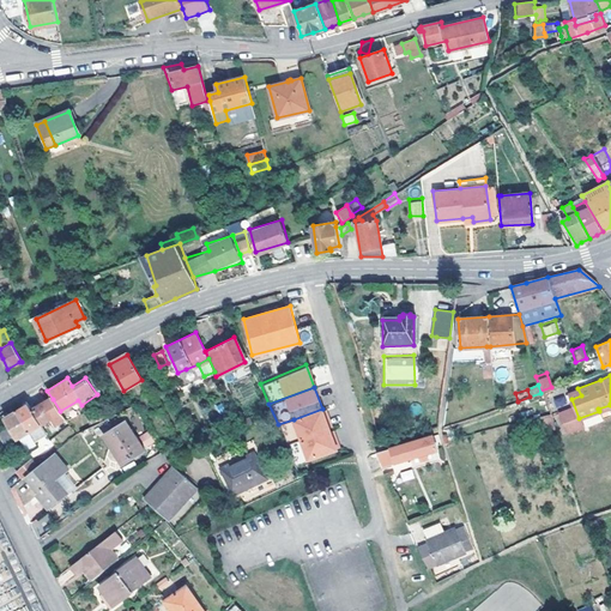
[(64,415),(62,415),(60,411),(53,399),(44,405),(43,401),(36,405),(38,409),(31,412),(41,428),(49,422),(54,429),(67,421),(64,415)]
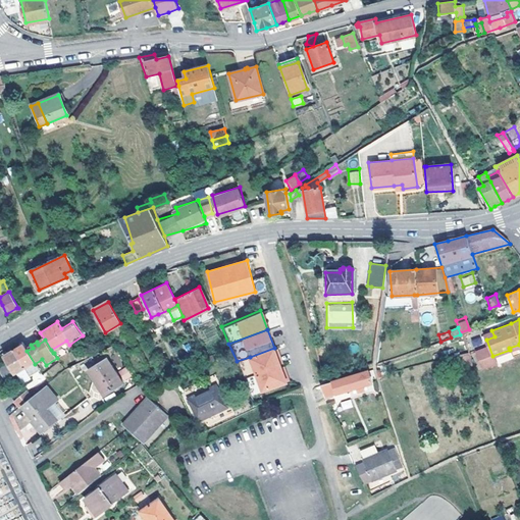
[(35,364),(27,351),(22,343),(19,344),(21,348),(14,352),(24,369),(29,377),(39,371),(35,364)]
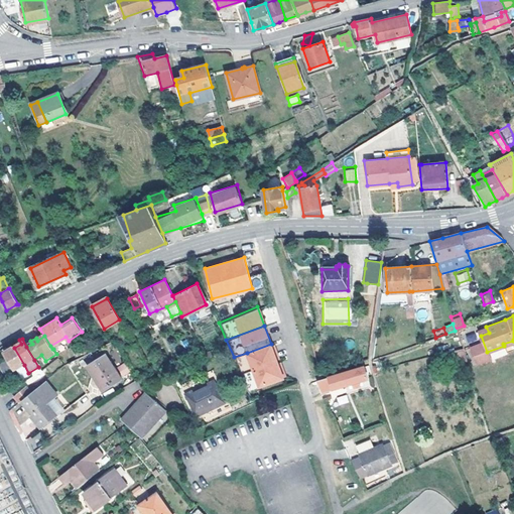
[(89,344),(77,349),(81,356),(92,351),(89,344)]
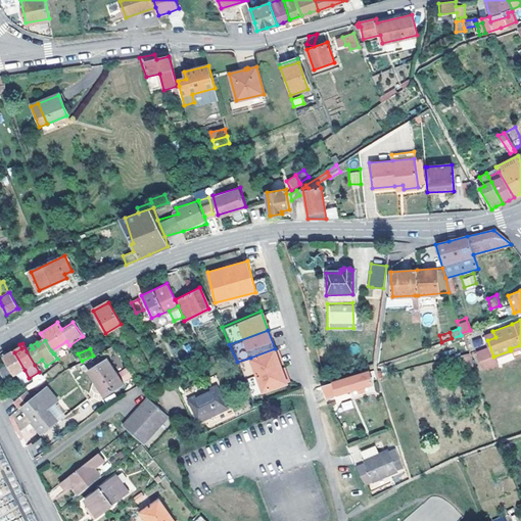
[(275,348),(250,358),(263,390),(286,382),(275,348)]
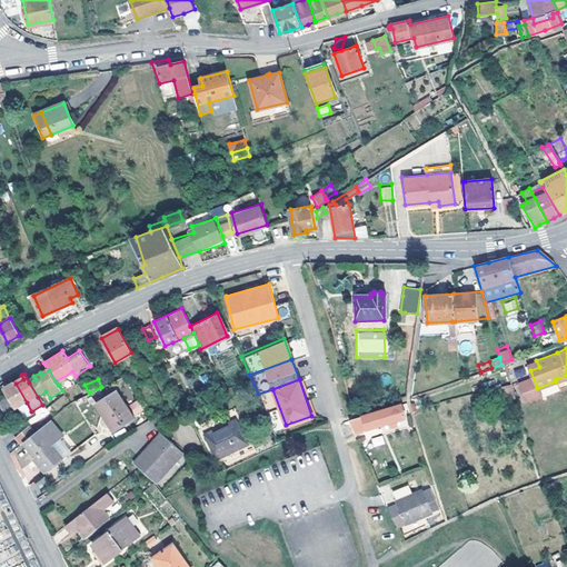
[(83,396),(89,393),(85,385),(83,383),(78,385),(83,396)]
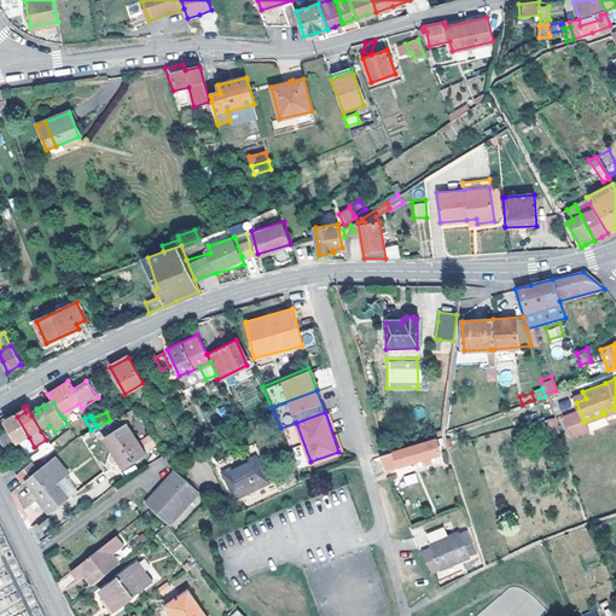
[(6,449),(29,437),(17,417),(10,420),(7,417),(4,419),(11,431),(0,437),(0,440),(6,449)]
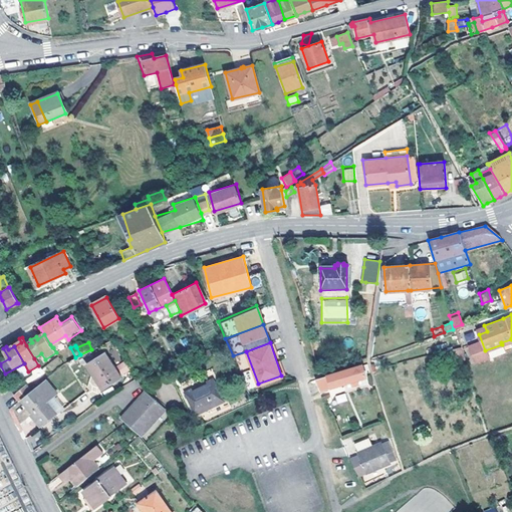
[(208,349),(198,353),(201,357),(210,353),(208,349)]
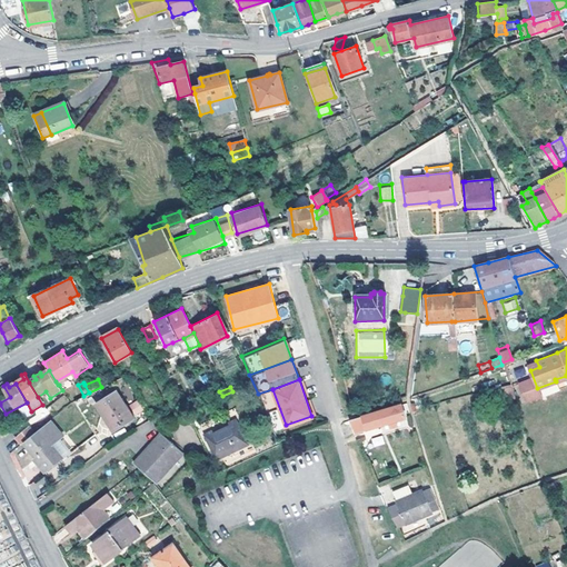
[(279,407),(272,389),(258,394),(265,411),(279,407)]
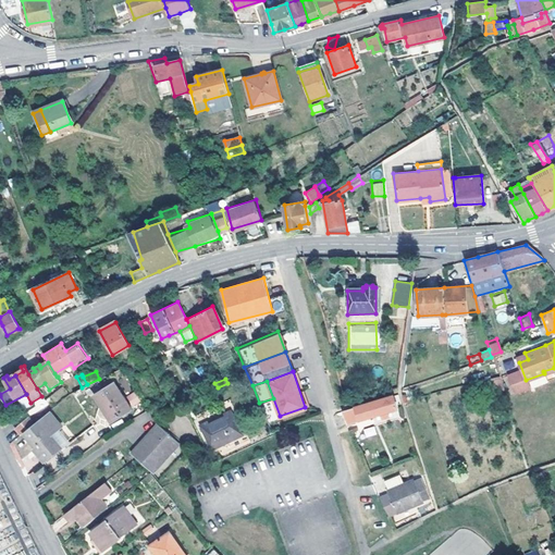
[(128,411),(113,384),(93,395),(97,404),(100,403),(110,421),(128,411)]
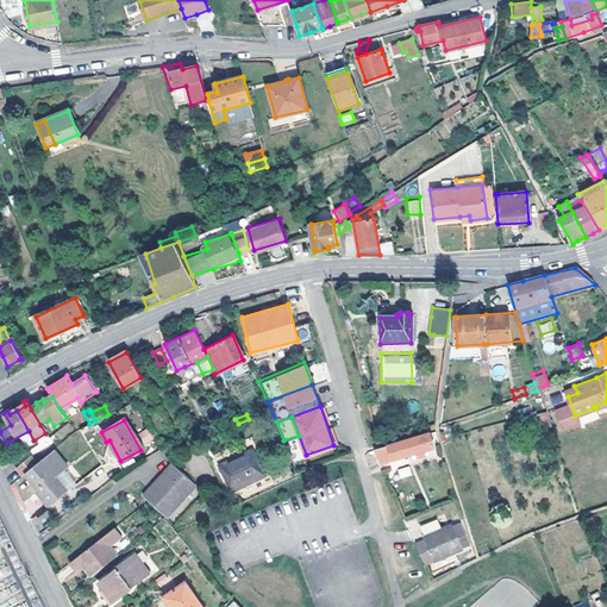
[(74,430),(69,423),(63,426),(60,429),(66,437),(74,430)]
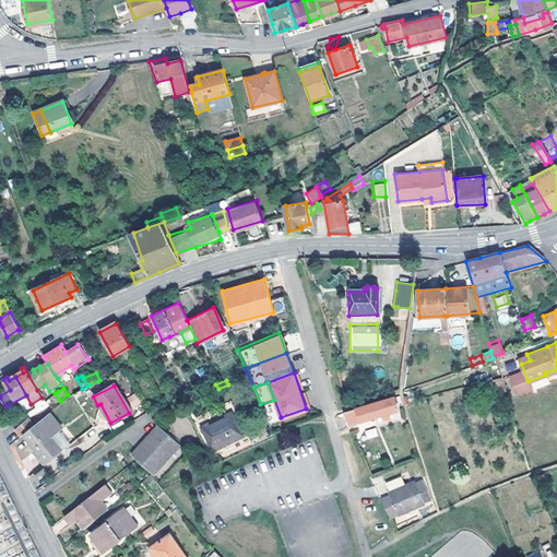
[(131,406),(139,401),(132,391),(125,395),(131,406)]
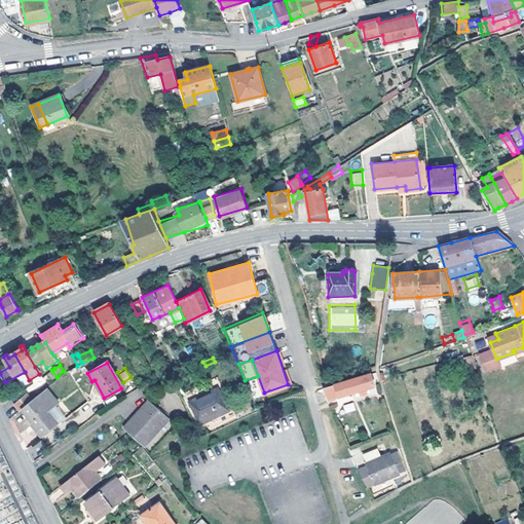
[(322,387),(326,400),(373,385),(369,373),(322,387)]
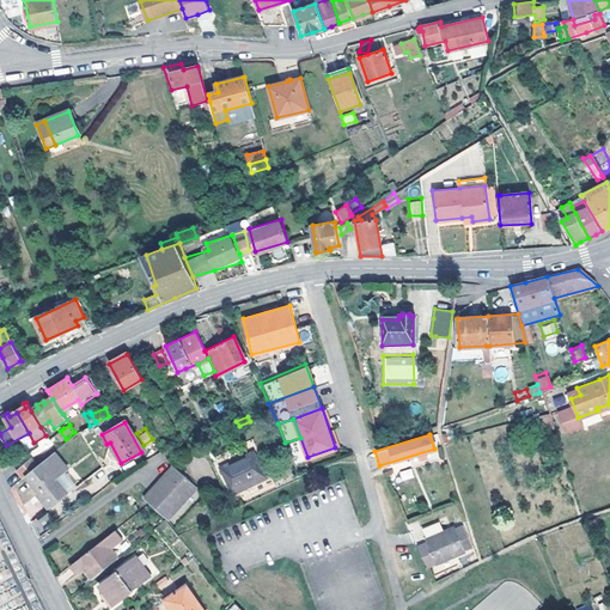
[(300,438),(285,443),(293,463),(307,457),(300,438)]
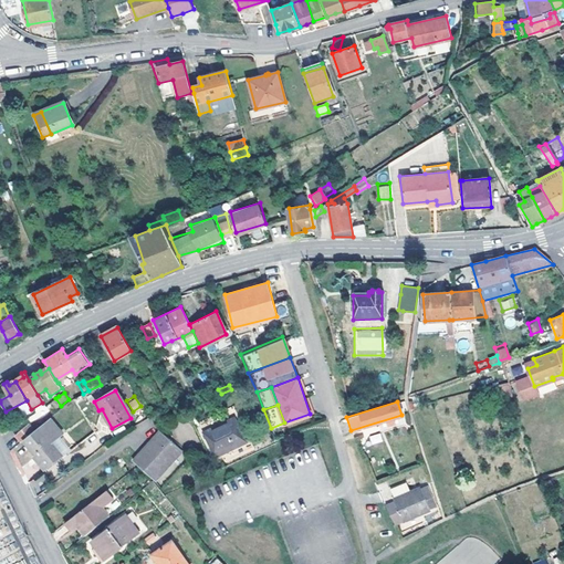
[(110,430),(112,428),(102,409),(98,410),(110,430)]
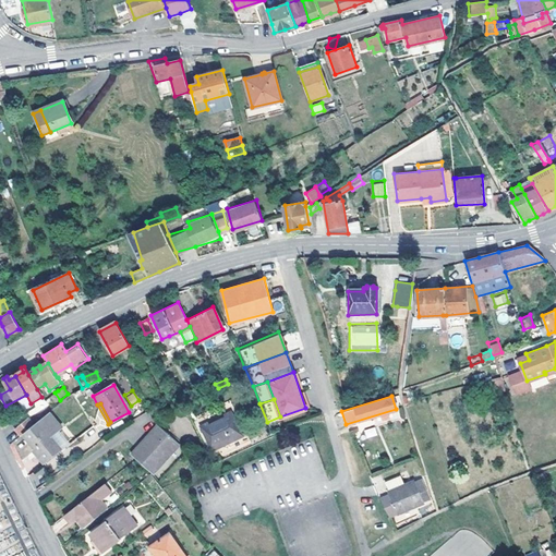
[(61,426),(49,410),(31,424),(21,433),(33,448),(33,449),(32,450),(41,463),(59,450),(49,436),(61,426)]
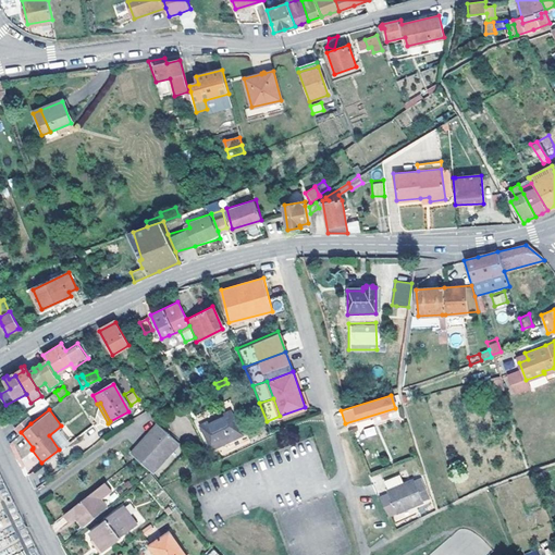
[(206,452),(241,434),(230,410),(195,427),(206,452)]
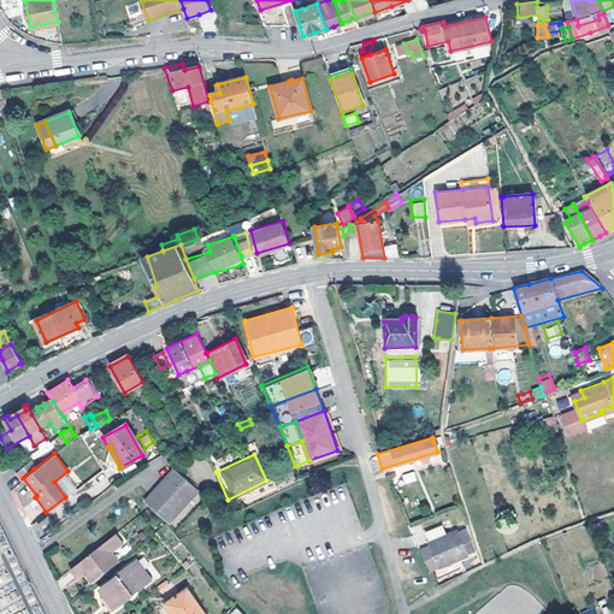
[(23,478),(34,468),(28,461),(13,472),(21,480),(23,478)]
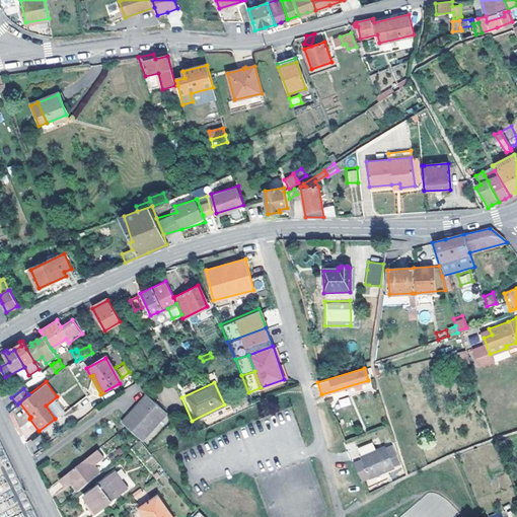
[(147,394),(122,420),(141,439),(166,413),(147,394)]
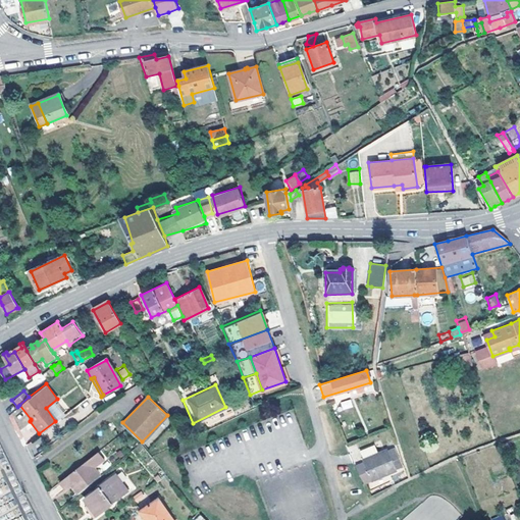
[(339,400),(341,407),(351,405),(349,397),(339,400)]
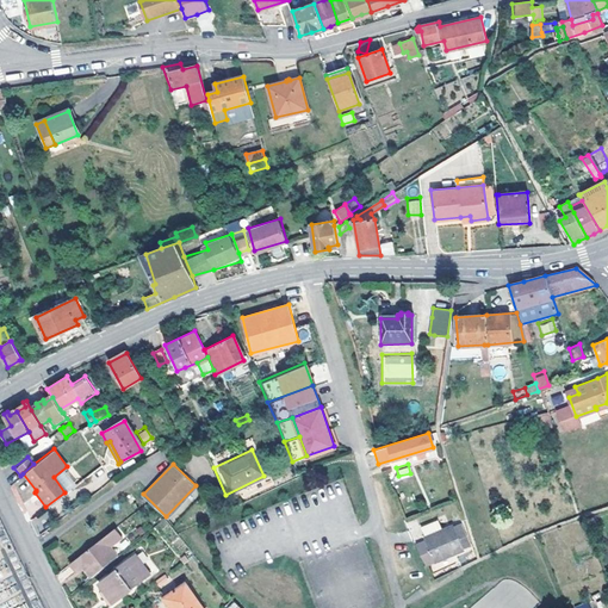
[(453,525),(423,538),(425,540),(417,544),(425,564),(463,548),(453,525)]
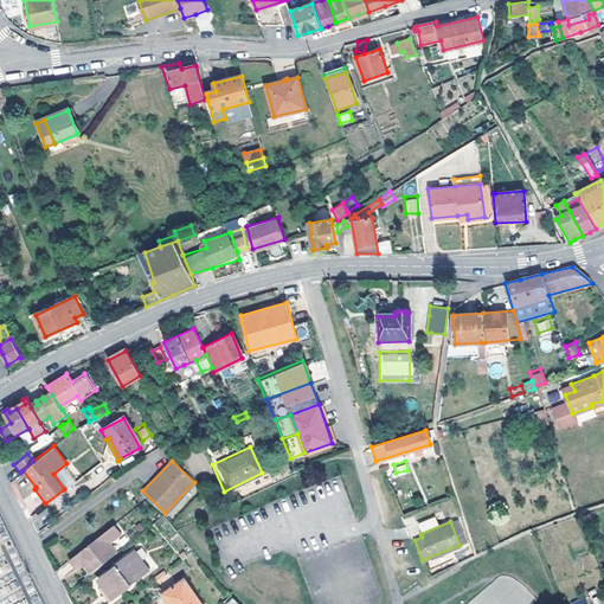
[(117,532),(111,524),(66,559),(74,567),(81,560),(90,572),(114,552),(105,541),(117,532)]
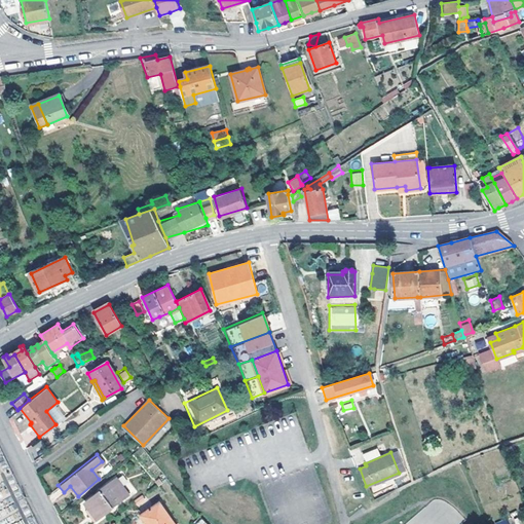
[(112,506),(128,493),(115,477),(99,489),(100,490),(84,501),(91,512),(87,514),(94,522),(113,507),(112,506)]
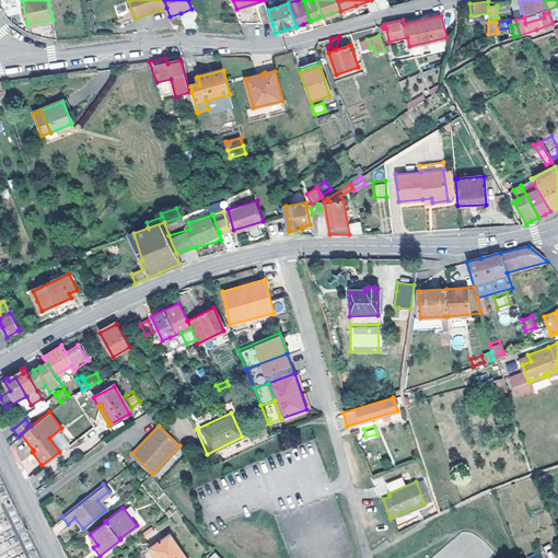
[(144,537),(153,533),(150,525),(140,530),(144,537)]
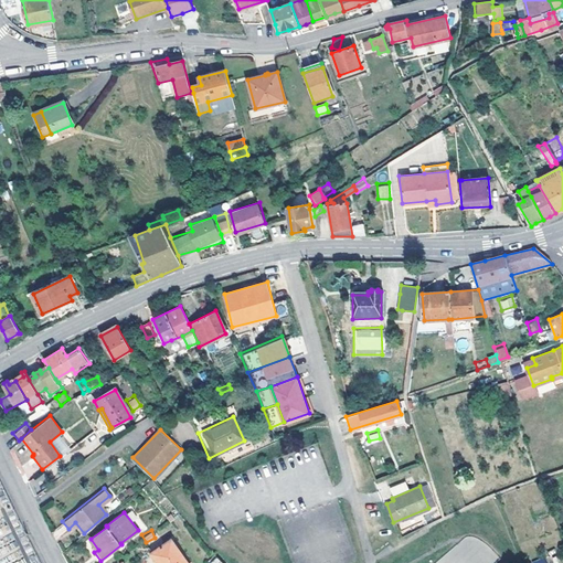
[(150,551),(158,562),(186,562),(170,539),(150,551)]
